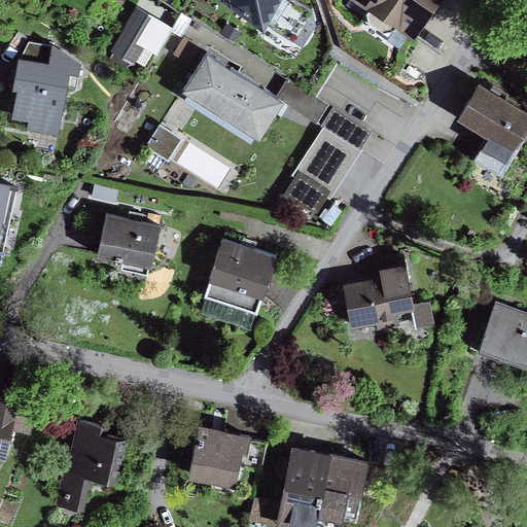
[(278,0),(230,0),(265,23),(278,0)]
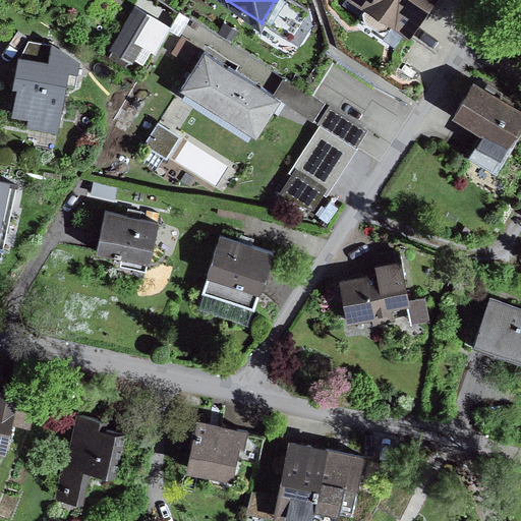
[(432,0),(357,0),(362,3),(365,19),(382,31),(390,29),(393,23),(409,35),(432,0)]
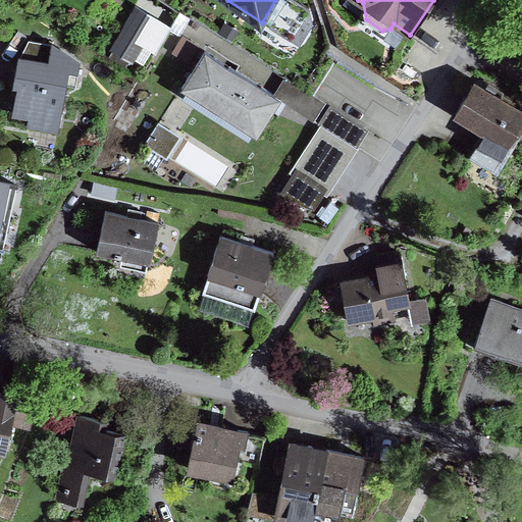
[(160,18),(137,4),(110,47),(135,62),(160,18)]
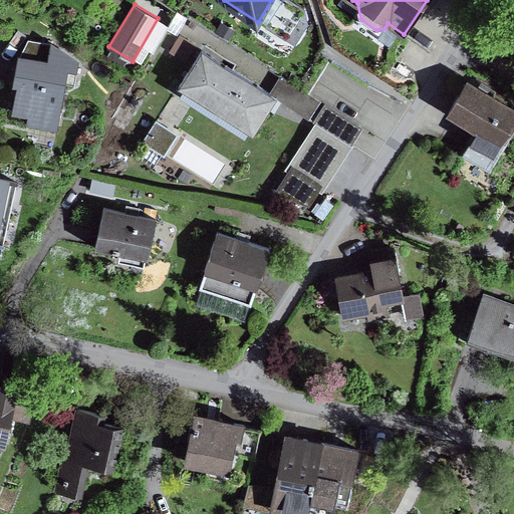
[(221,21),(215,30),(229,39),(235,30),(221,21)]
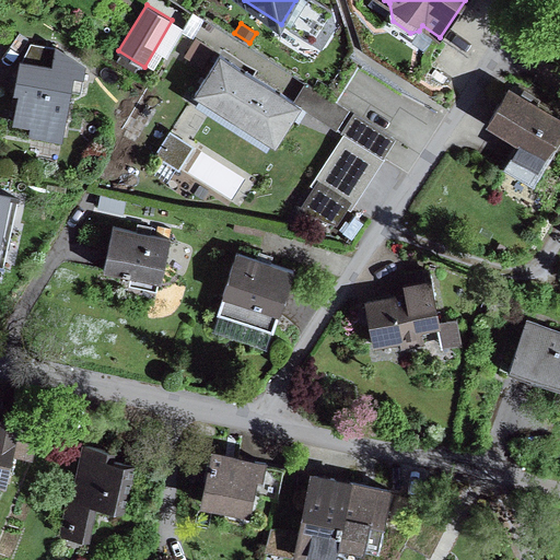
[(196,37),(185,56),(209,70),(221,51),(196,37)]
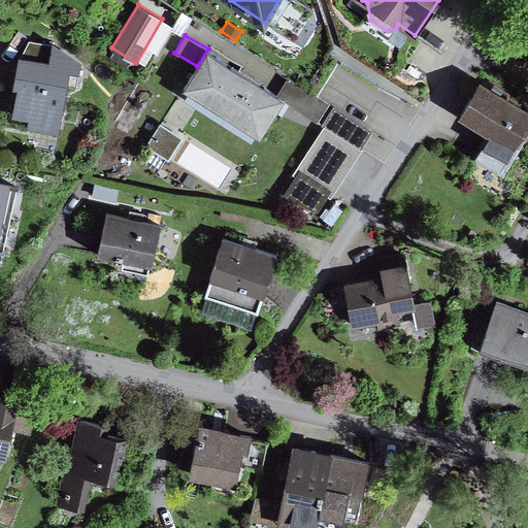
[(21,56),(18,56),(12,85),(18,86),(12,118),(30,121),(28,130),(56,135),(68,70),(77,71),(79,60),(52,43),(51,46),(47,61),(21,56)]
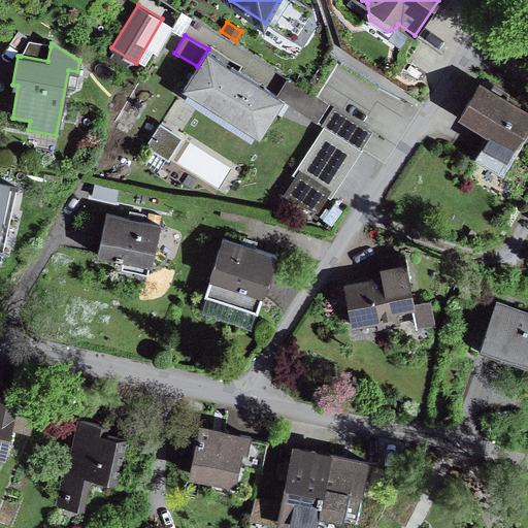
[(29,43),(21,56),(47,61),(51,46),(29,43)]
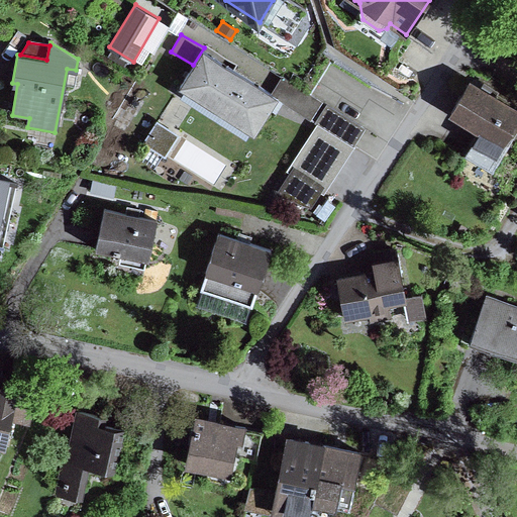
[(272,91),(204,47),(193,65),(180,85),(255,133),(280,96),(272,91)]
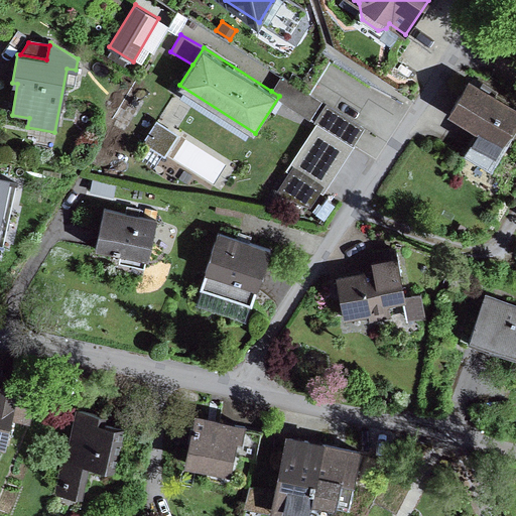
[(271,91),(279,96),(312,116),(323,100),(282,75),(271,91)]
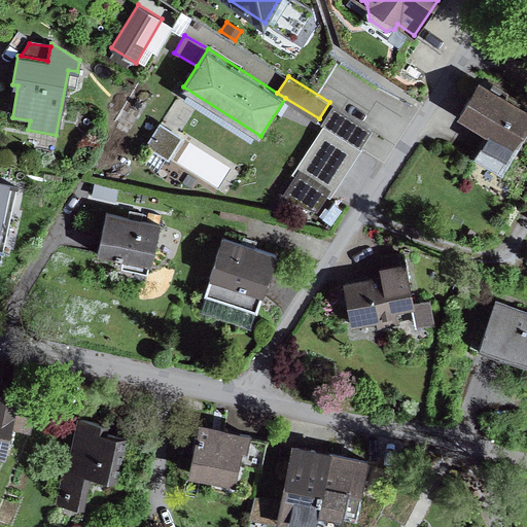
[(526,127),(526,107),(479,80),(459,115),(489,132),(516,146),(526,127)]
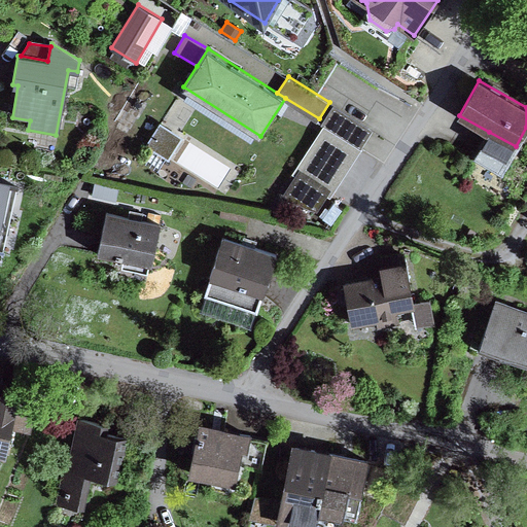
[(321,125),(323,126),(361,150),(374,131),(334,105),(321,125)]
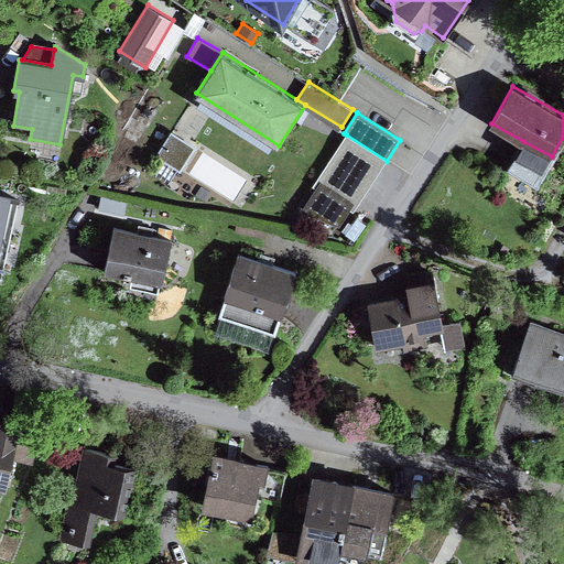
[(171,131),(156,153),(181,169),(195,147),(171,131)]
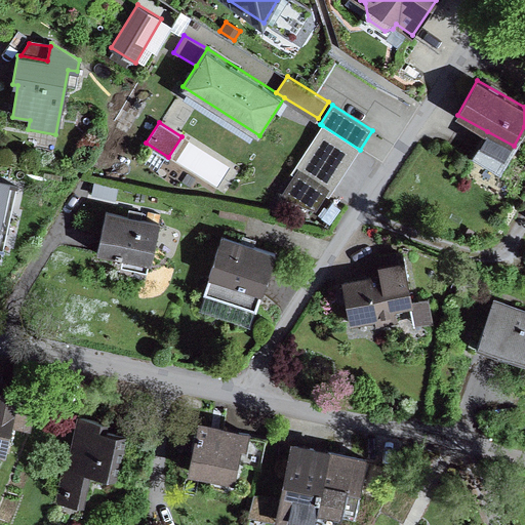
[(360,150),(322,125),(292,171),(294,174),(281,196),(316,210),(326,194),(330,196),(360,150)]
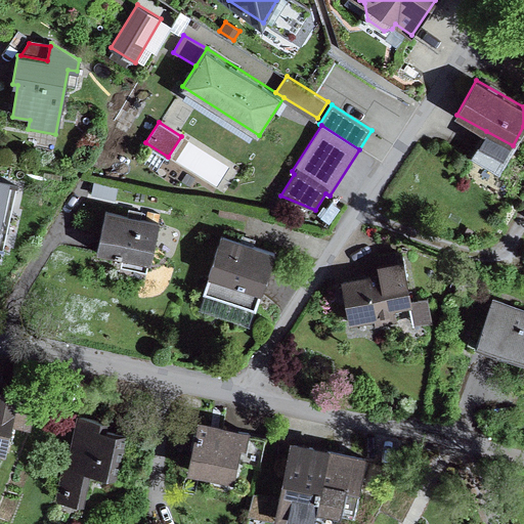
[(513,145),(486,131),(471,158),(498,173),(513,145)]
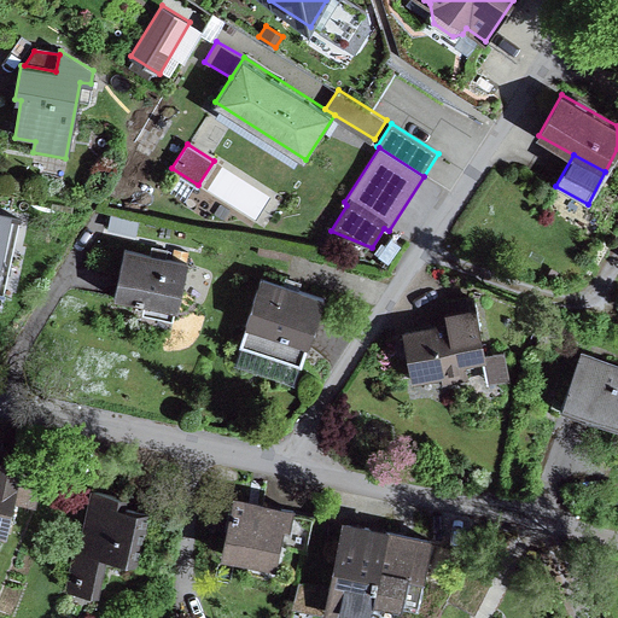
[(0,261),(12,211),(0,208),(0,261)]
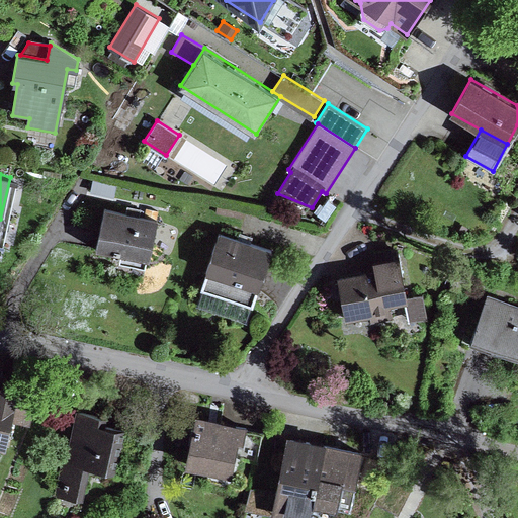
[(93,179),(90,191),(114,196),(117,184),(93,179)]
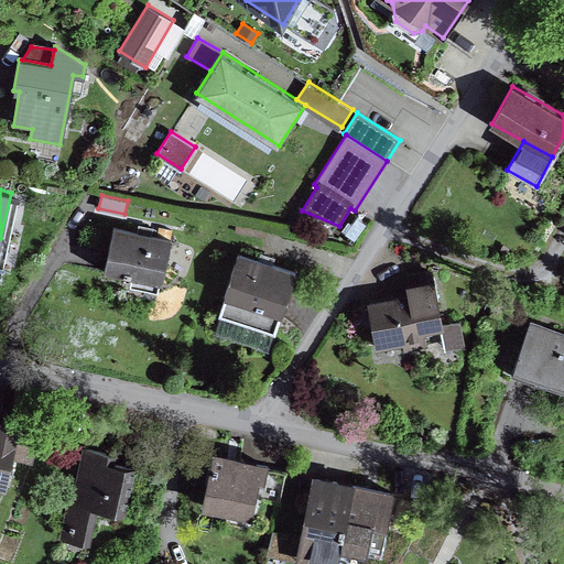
[(172,239),(114,226),(104,271),(162,283),(172,239)]
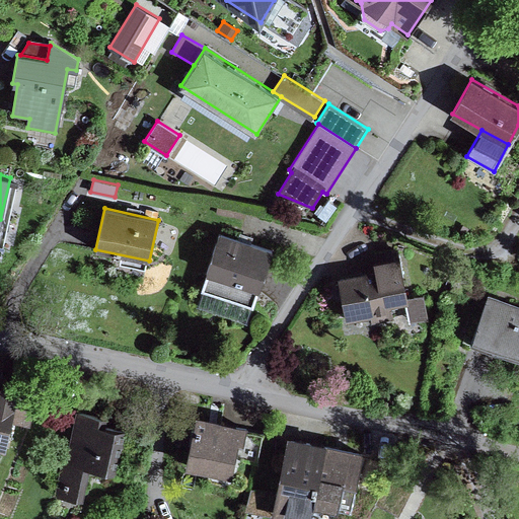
[(272,249),(220,232),(201,289),(252,306),(272,249)]
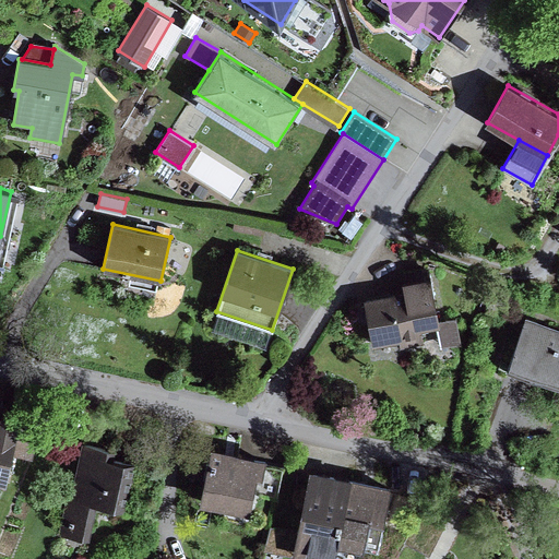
[(403,289),(364,298),(373,345),(401,339),(402,345),(424,341),(421,329),(441,324),(440,321),(429,266),(400,272),(403,289)]
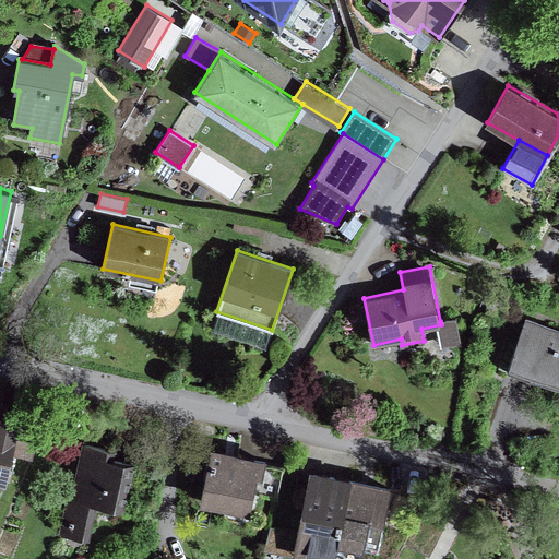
[(558,326),(524,314),(507,364),(558,382),(558,326)]
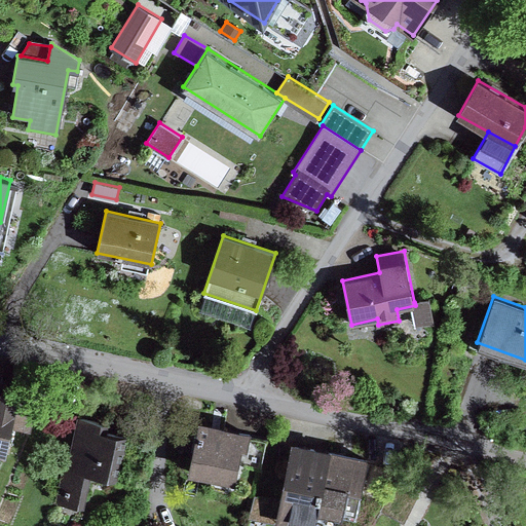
[(414,302),(415,305),(418,325),(434,322),(429,299),(414,302)]
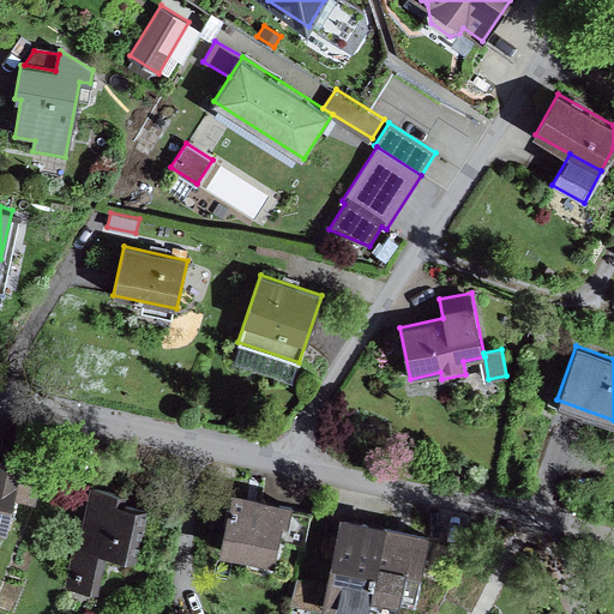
[(24,444),(0,438),(0,522),(8,524),(14,493),(37,498),(42,474),(18,469),(24,444)]
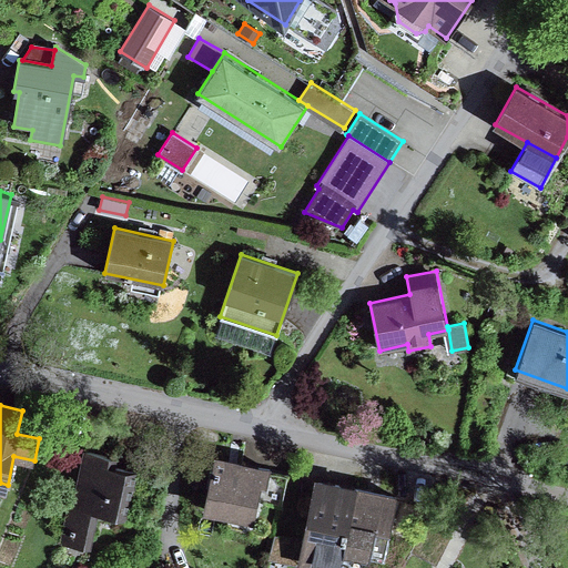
[(111,450),(82,445),(64,538),(84,541),(91,504),(130,511),(140,462),(110,456),(111,450)]
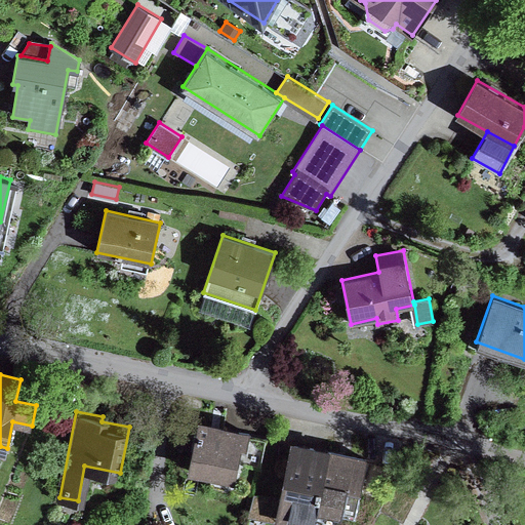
[(251,425),(200,414),(189,467),(234,476),(241,441),(247,442),(251,425)]
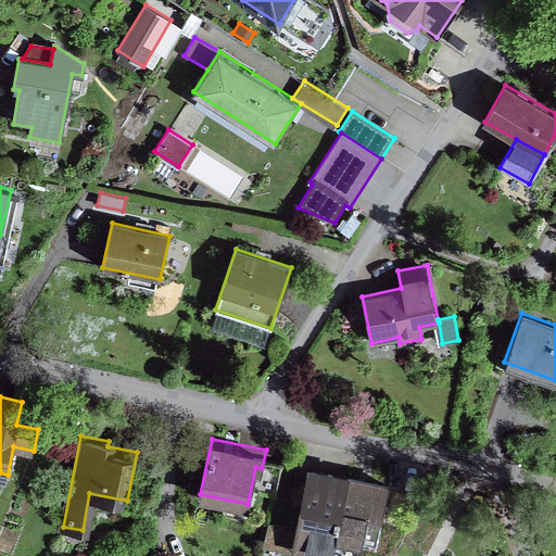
[(390,477),(311,460),(298,521),(293,543),(332,552),(337,531),(363,536),(369,508),(382,512),(390,477)]
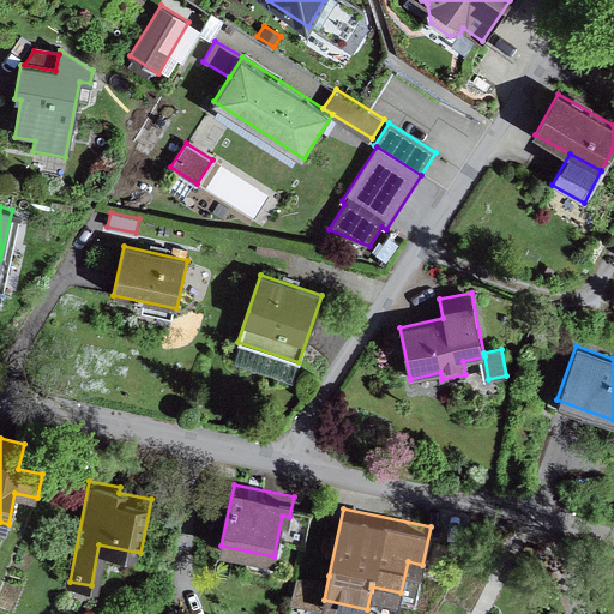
[(488,573),(463,561),(447,595),(473,607),(488,573)]
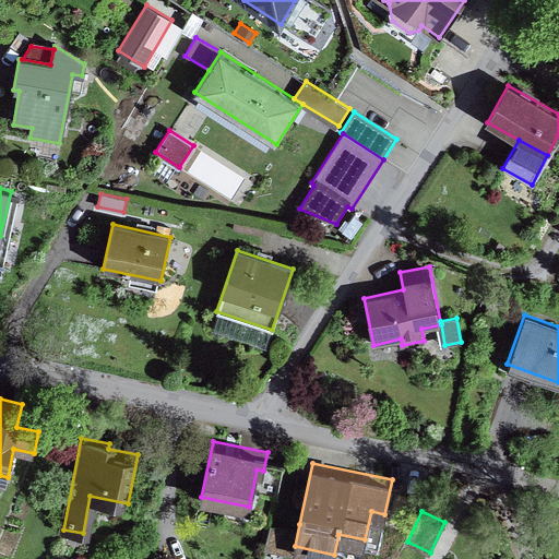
[(295,546),(299,524),(271,524),(264,547),(294,552),(295,546)]
